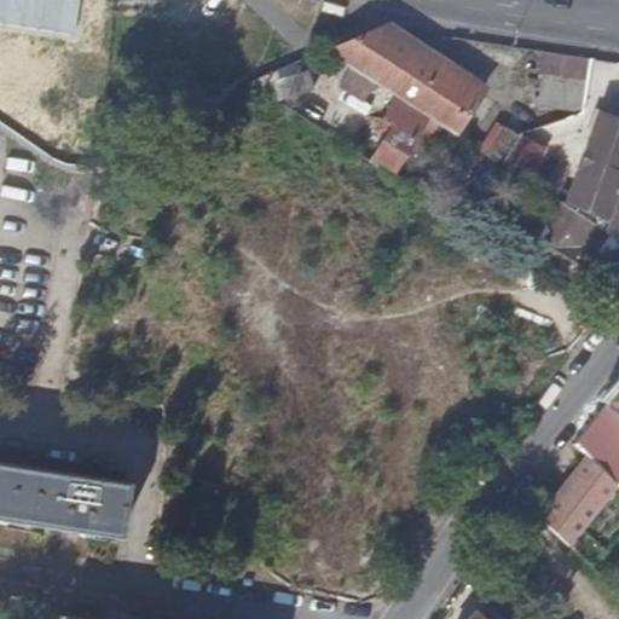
[(5,0),(5,23),(53,24),(53,0),(5,0)]
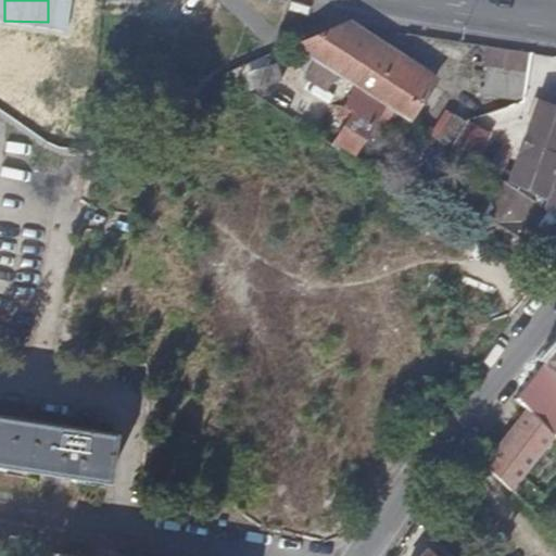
[(307,11),(308,7),(289,1),(287,11),(306,15),(307,11)]
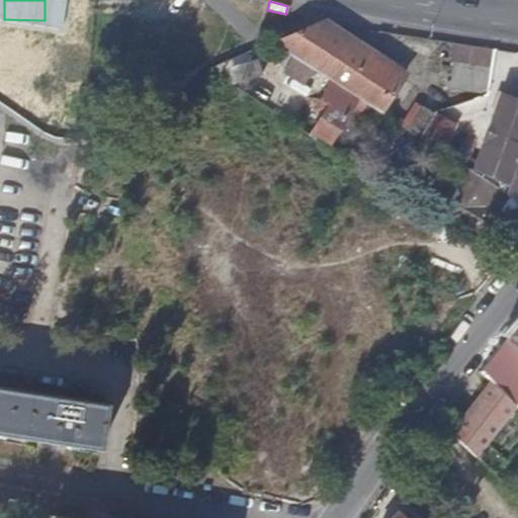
[(311,63),(330,34),(314,23),(270,44),(291,57),(308,67),(311,63)]
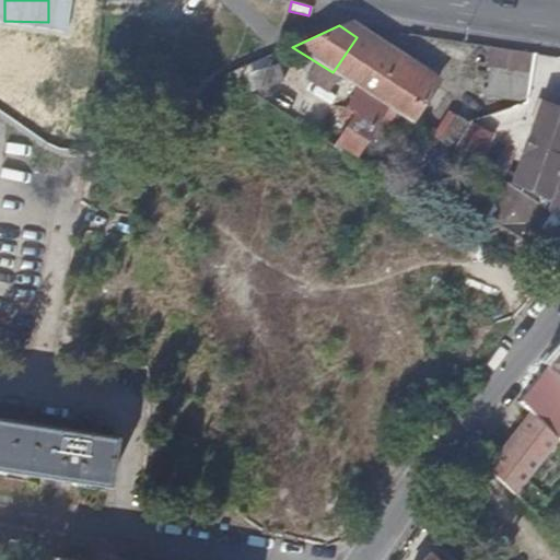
[(366,94),(391,59),(357,37),(336,68),(333,72),(337,74),(364,93),(366,94)]
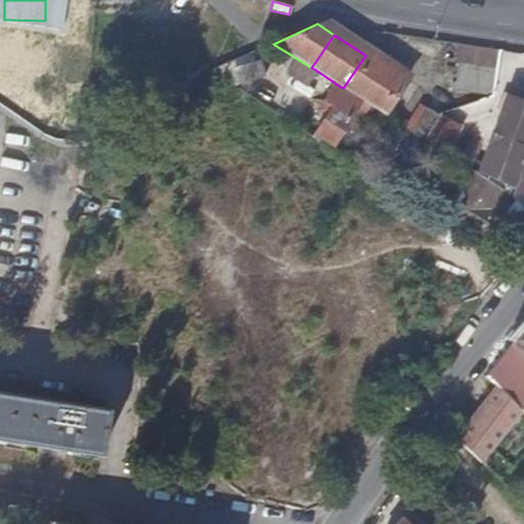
[(404,82),(382,67),(365,55),(343,88),(369,105),(382,114),(384,115),(404,82)]
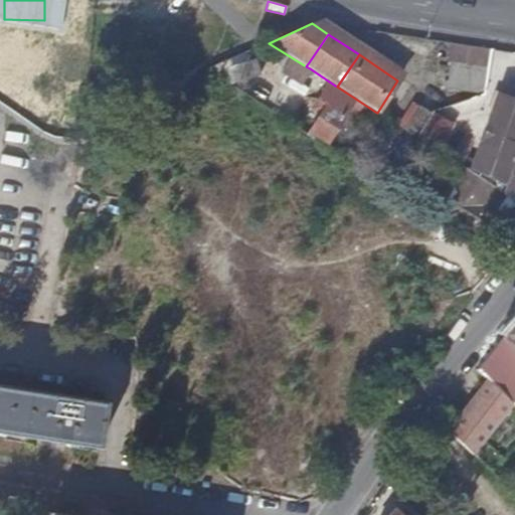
[(301,82),(310,68),(306,66),(290,56),(281,70),(301,82)]
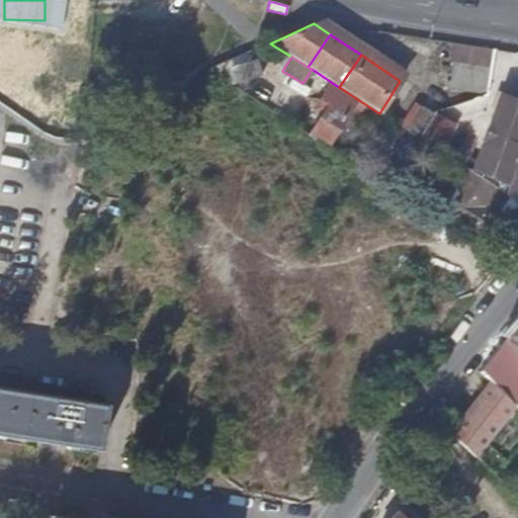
[(485,96),(490,67),(437,59),(433,88),(485,96)]
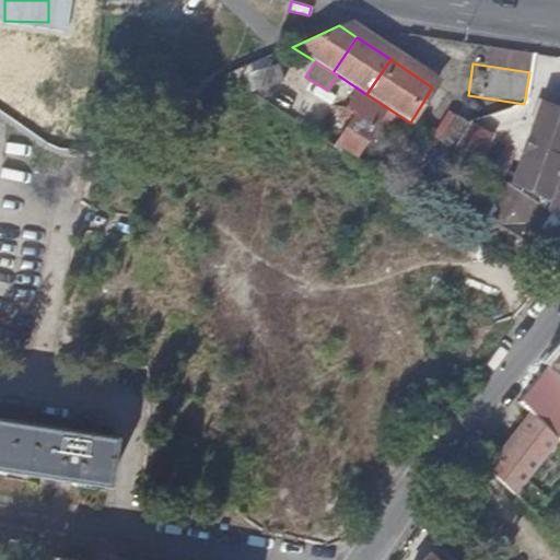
[(548,195),(559,160),(559,92),(552,90),(541,119),(538,118),(528,144),(523,141),(518,152),(525,155),(515,183),(548,195)]
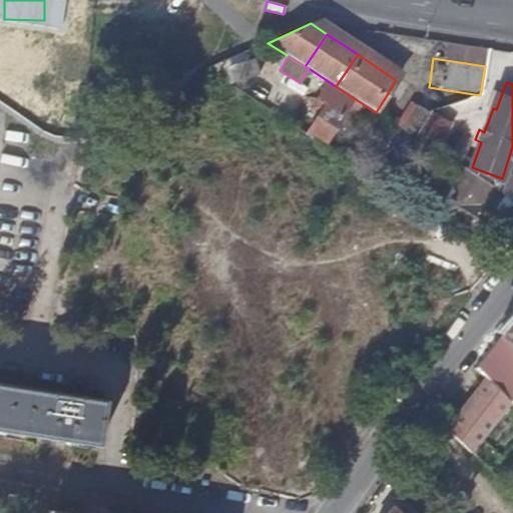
[(336,86),(334,85),(326,98),(353,116),(362,103),(336,86)]
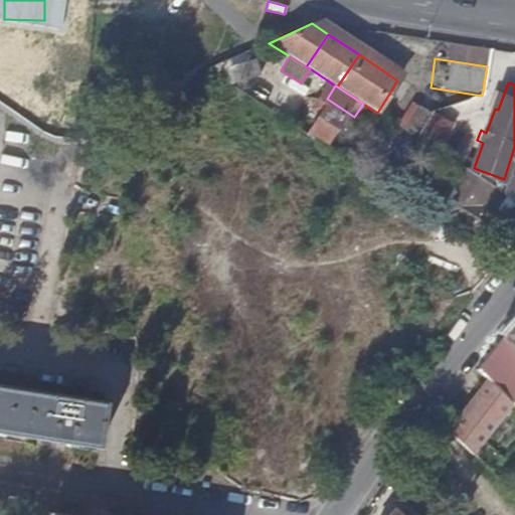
[(474,168),(483,143),(477,140),(475,140),(463,136),(477,97),(465,102),(435,150),(449,159),(497,190),(502,183),(504,179),(474,168)]
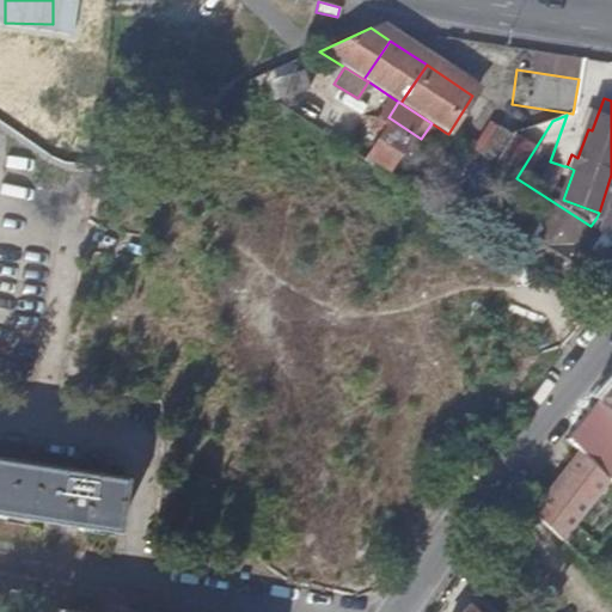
[(552,121),(527,129),(516,122),(490,161),(516,178),(552,121)]
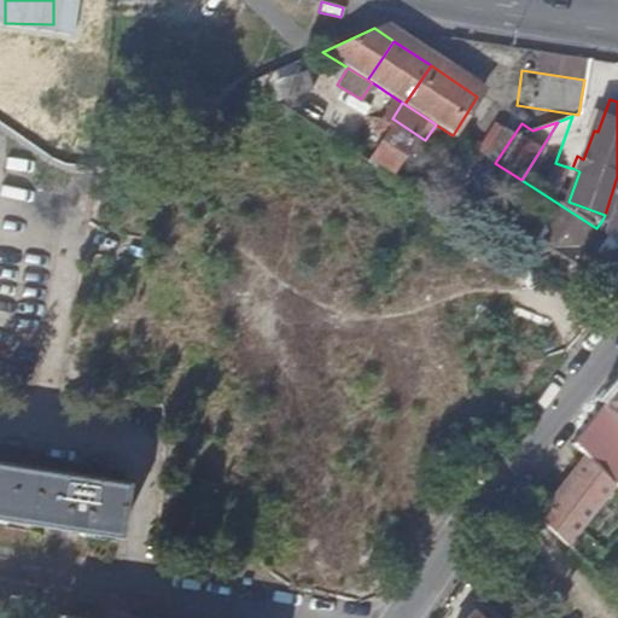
[(437,156),(450,134),(436,124),(425,140),(421,145),(437,156)]
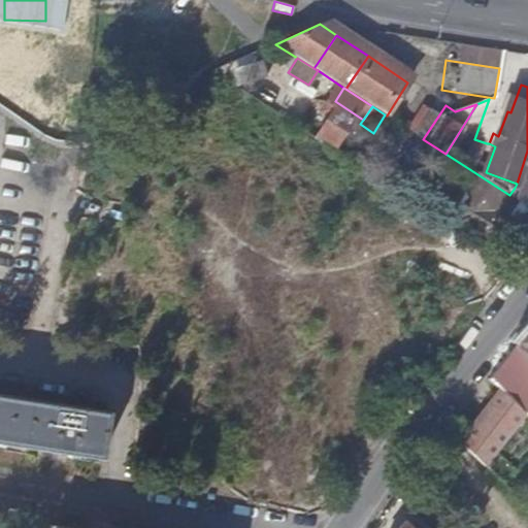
[(333,144),(350,119),(332,107),(315,134),(333,144)]
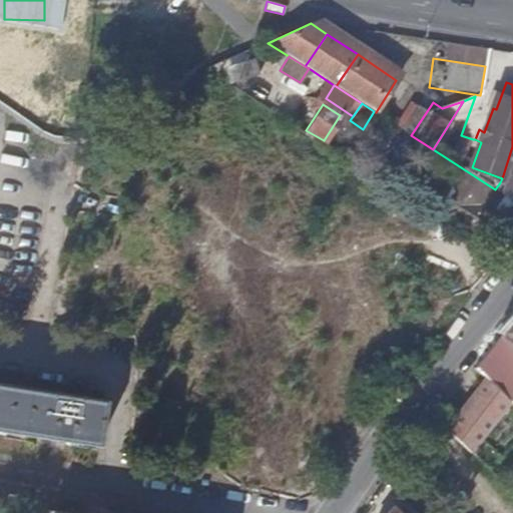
[(512,146),(502,178),(500,182),(495,189),(501,193),(512,200),(512,146)]
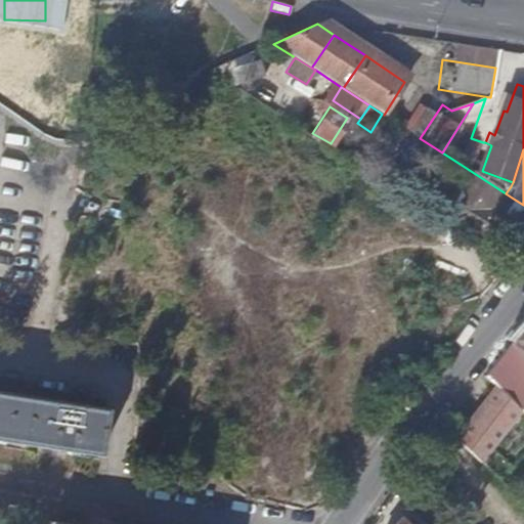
[(493,213),(506,193),(456,162),(446,177),(456,184),(441,207),(488,238),(501,219),(493,213)]
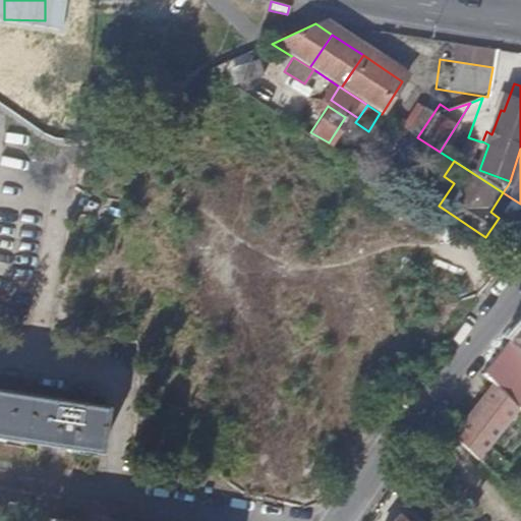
[(512,220),(520,205),(520,204),(509,196),(499,211),(512,220)]
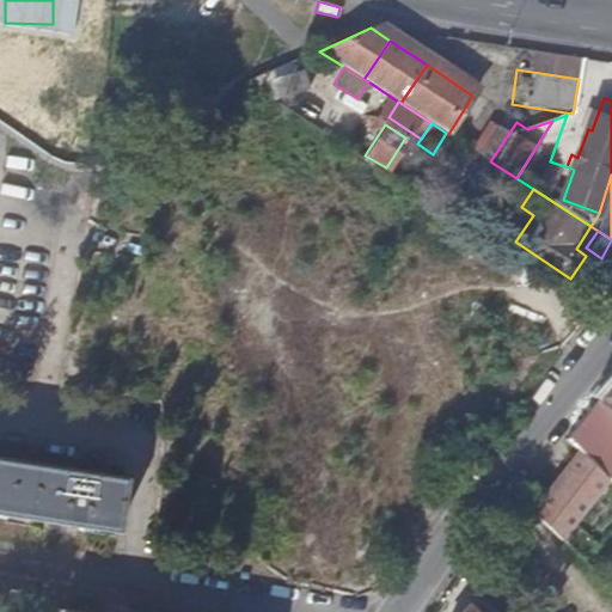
[(611,240),(601,258),(611,265),(611,240)]
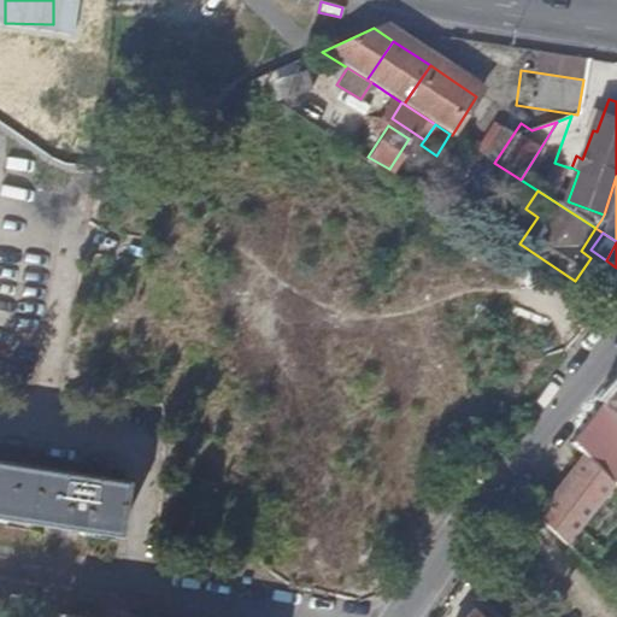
[(616,456),(616,442),(591,417),(571,442),(583,454),(585,454),(603,471),(616,456)]
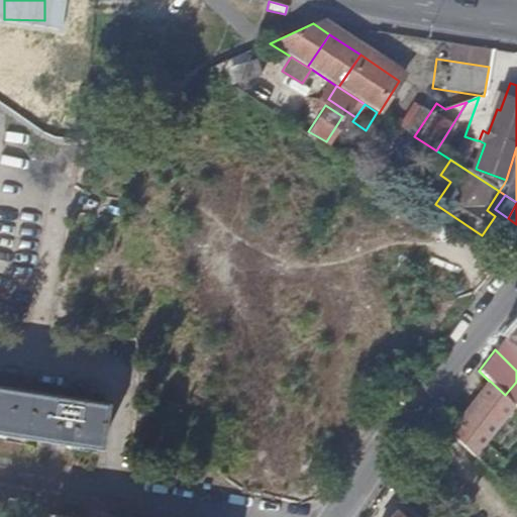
[(504,419),(515,405),(505,395),(490,381),(450,431),(476,455),(480,449),(503,420),(504,419)]
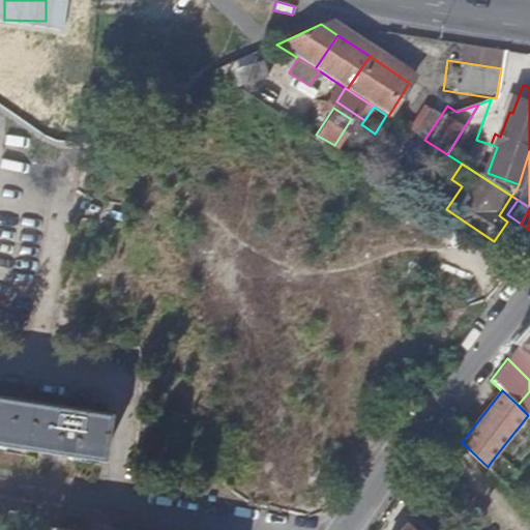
[(107,414),(0,396),(0,444),(98,461),(107,414)]
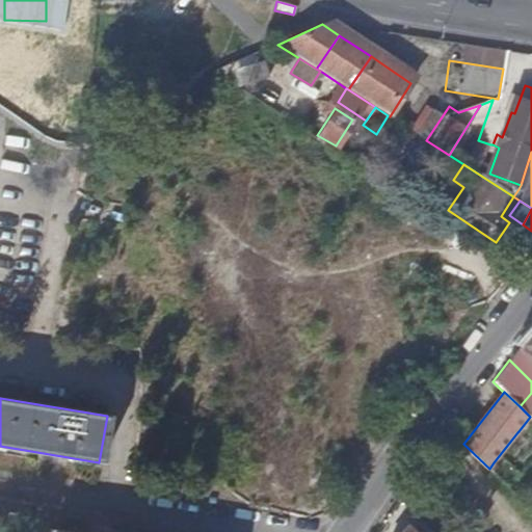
[(531,418),(530,417),(519,431),(531,444),(531,418)]
